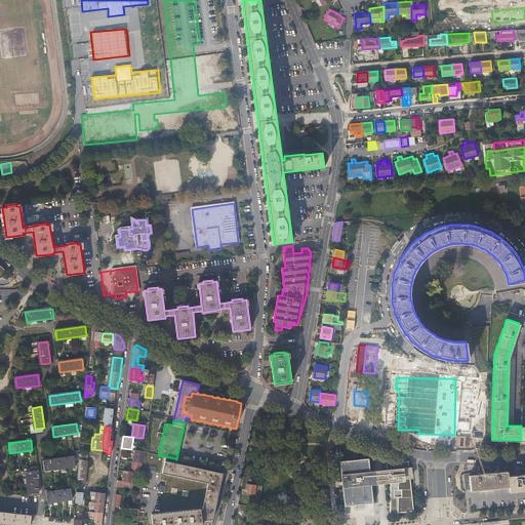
[(144,452),(146,452),(146,451),(142,450),(135,449),(135,454),(133,454),(132,460),(142,462),(143,462),(143,458),(145,459),(146,454),(144,454),(144,452)]
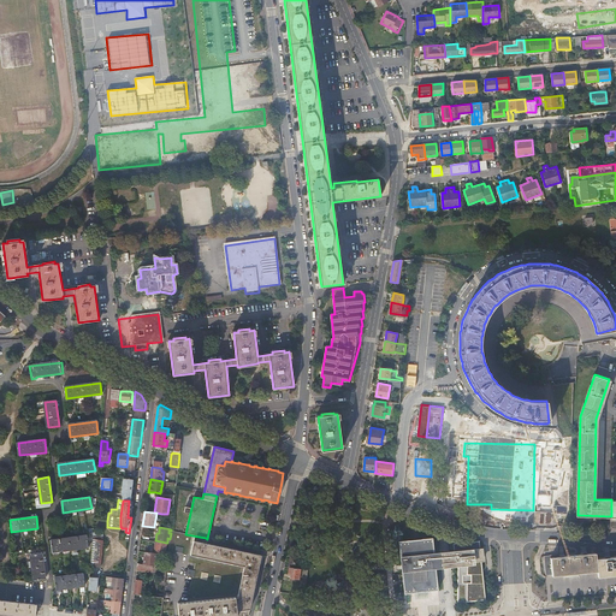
[(104,532),(93,531),(93,539),(102,540),(104,532)]
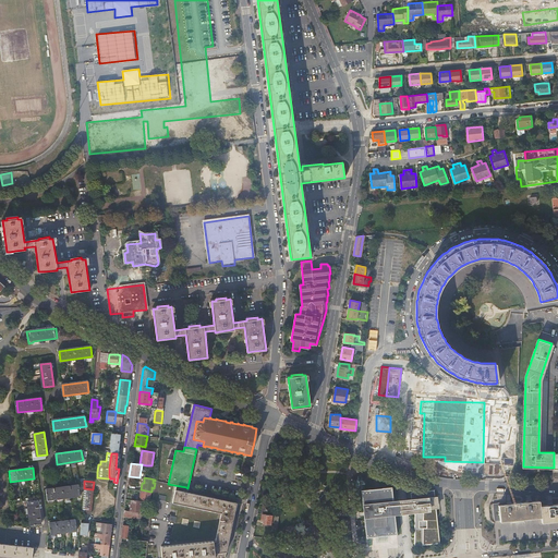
[(186,487),(168,484),(155,481),(155,483),(154,488),(154,492),(153,499),(152,502),(150,513),(149,522),(147,541),(146,554),(152,554),(150,557),(219,557),(225,557),(237,504),(186,493),(187,488),(186,487)]
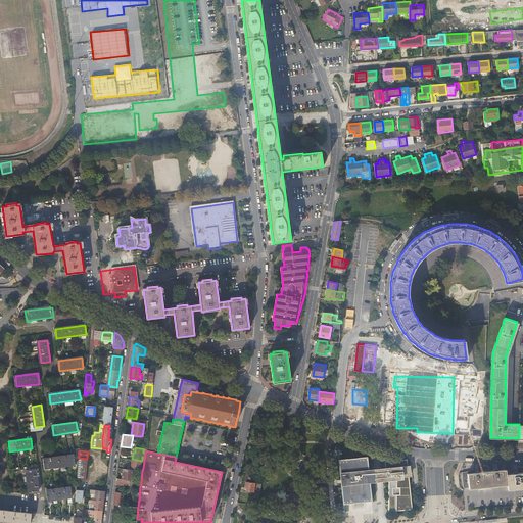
[(43,458),(44,468),(75,464),(74,454),(43,458)]
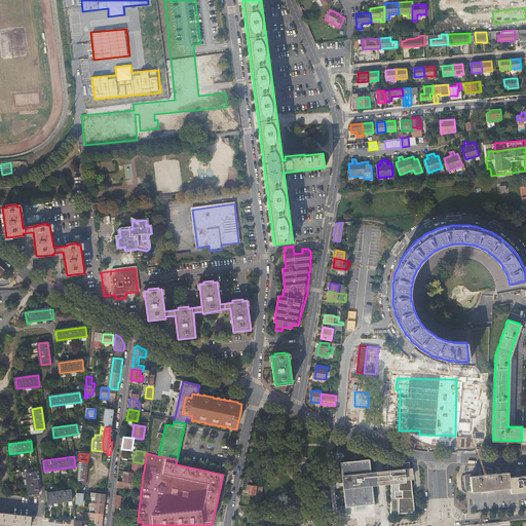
[(391,483),(391,515),(415,513),(412,480),(415,479),(414,467),(411,468),(410,461),(399,463),(399,461),(390,461),(391,463),(387,464),(387,470),(384,471),(380,471),(376,472),(371,472),(370,459),(358,460),(352,460),(341,461),(343,483),(345,506),(375,503),(373,485),(381,485),(391,483)]
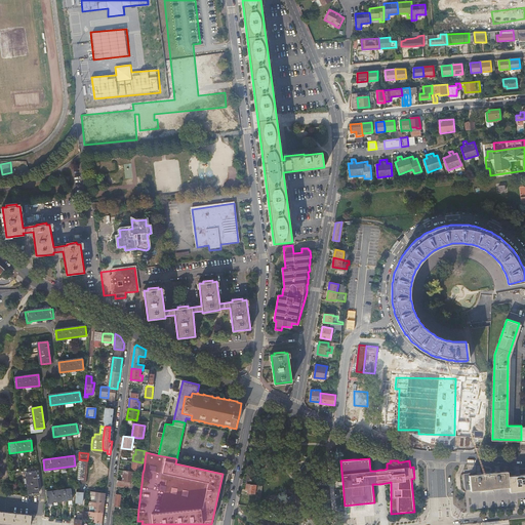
[(87,460),(79,459),(77,481),(85,482),(87,460)]
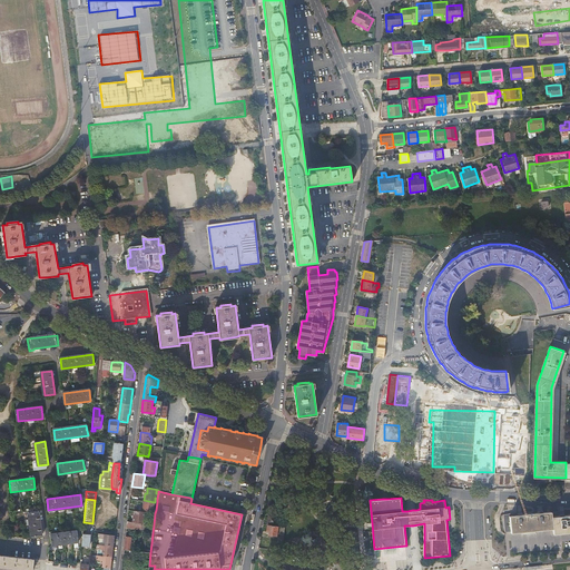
[(154,502),(144,500),(143,512),(145,512),(155,513),(156,510),(153,510),(154,502)]
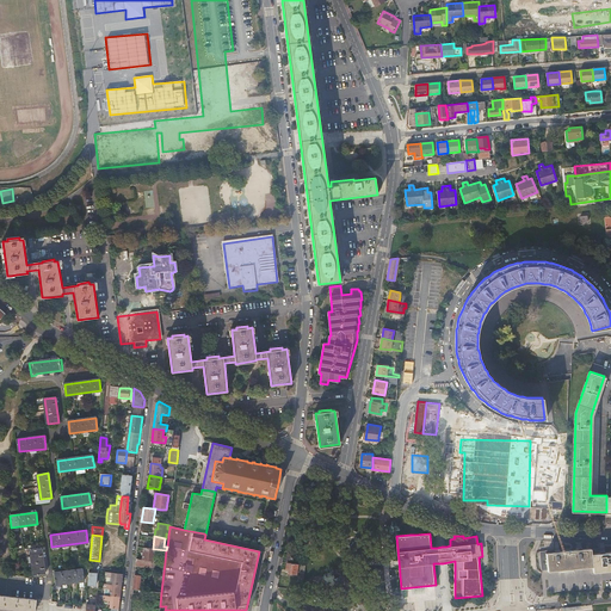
[(153,549),(143,548),(142,560),(155,561),(155,555),(154,555),(155,549),(153,549)]
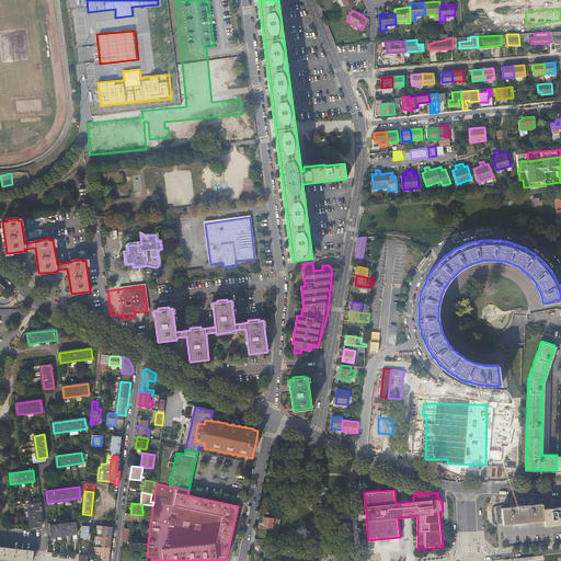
[(31,528),(41,527),(37,504),(27,505),(31,528)]
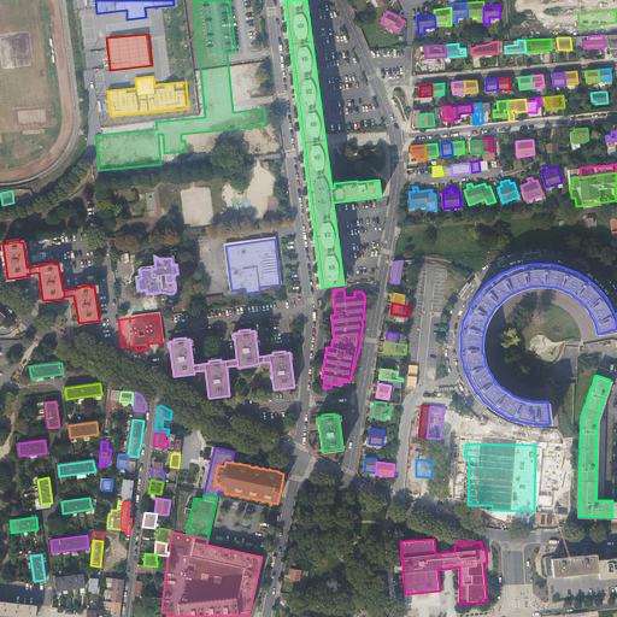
[(560,558),(559,556),(545,557),(547,576),(553,576),(553,577),(598,573),(599,579),(616,576),(616,557),(611,558),(609,558),(606,559),(598,559),(597,554),(588,554),(585,556),(582,556),(565,557),(563,557),(560,558)]
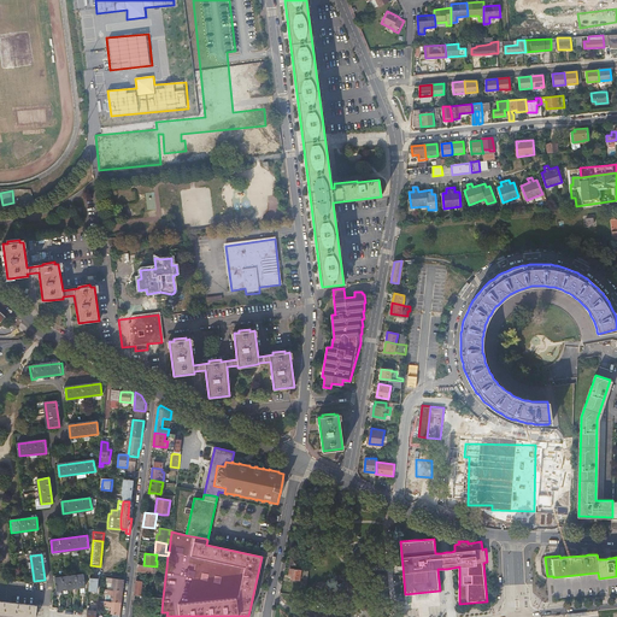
[(144,565),(137,564),(136,571),(163,575),(163,577),(165,577),(166,568),(157,566),(144,565)]
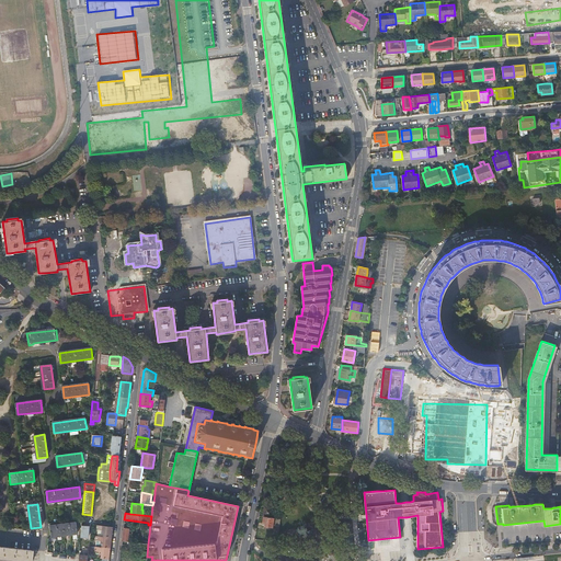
[(279,519),(263,516),(262,523),(265,523),(264,526),(272,527),(273,525),(273,523),(278,524),(279,522),(279,519)]
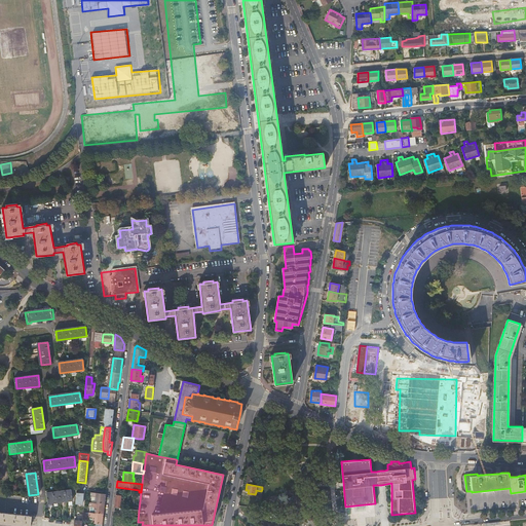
[(46,492),(48,502),(73,499),(71,489),(46,492)]
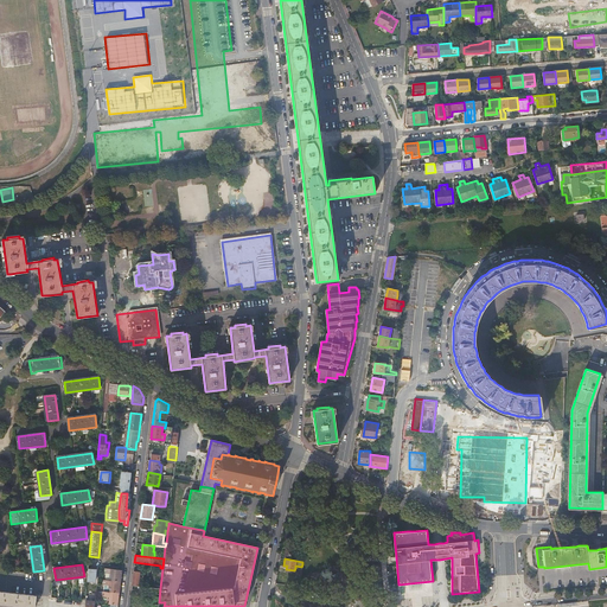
[(95,581),(96,569),(88,568),(87,580),(95,581)]
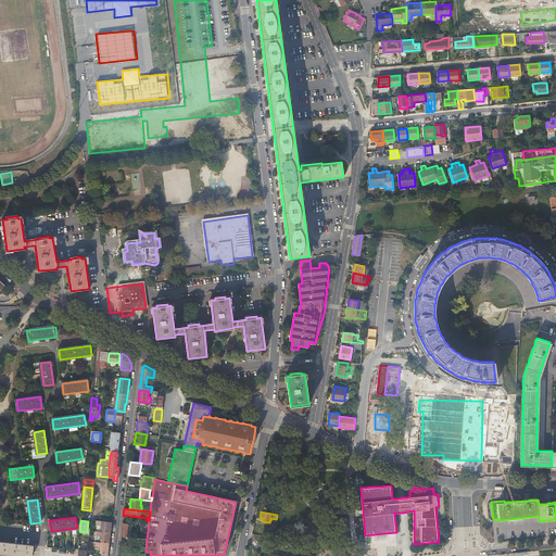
[(99,554),(100,554),(103,521),(96,521),(96,526),(96,531),(95,531),(95,536),(95,542),(93,542),(93,547),(98,547),(97,550),(99,550),(99,554)]
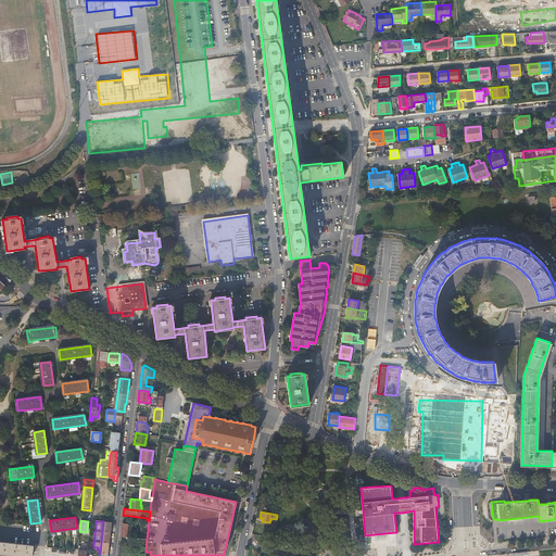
[(103,521),(100,554),(108,555),(111,522),(103,521)]
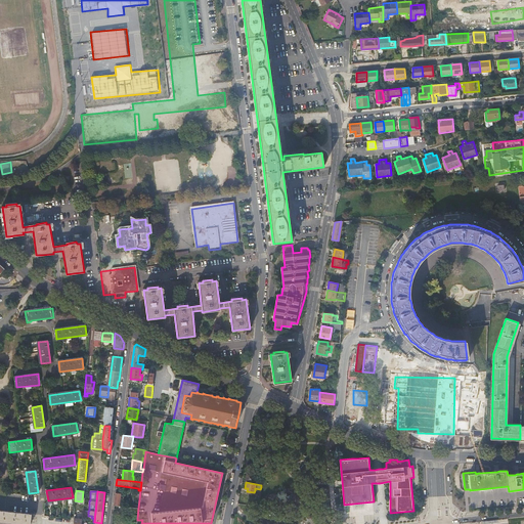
[(0,521),(22,523),(30,523),(31,514),(0,510),(0,521)]
